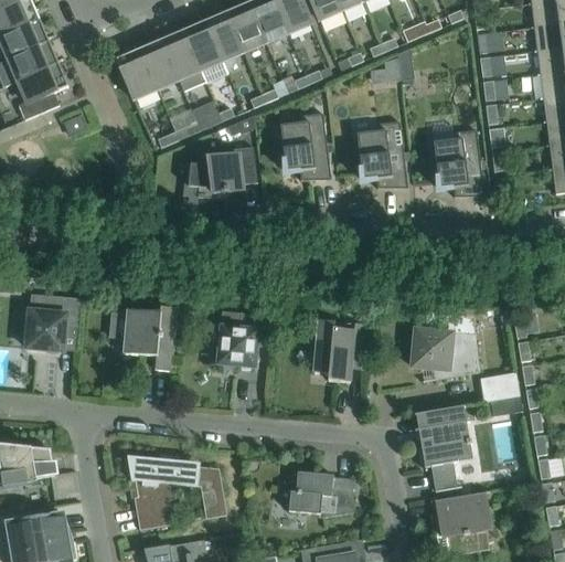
[(0,0),(0,10),(22,0),(0,0)]
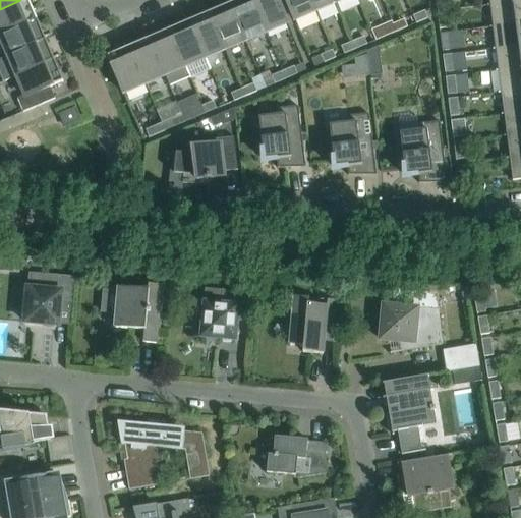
[(0,33),(37,17),(29,0),(20,0),(0,9),(0,33)]
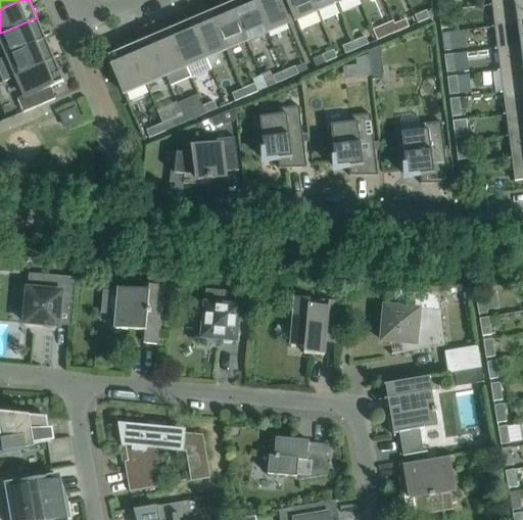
[(268,30),(254,0),(233,0),(231,1),(247,38),(268,30)]
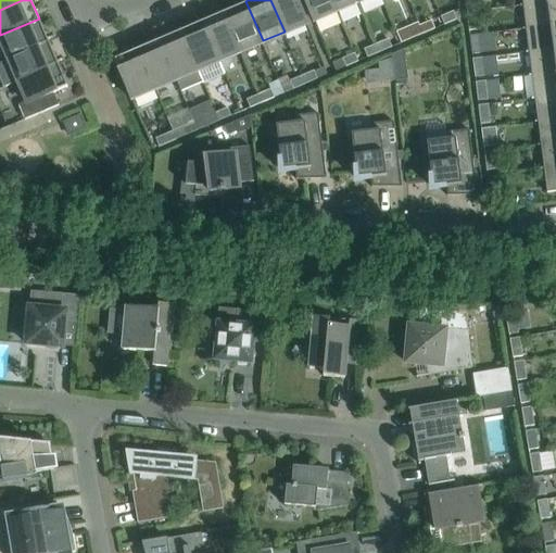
[(306,22),(295,0),(270,0),(285,32),(306,22)]
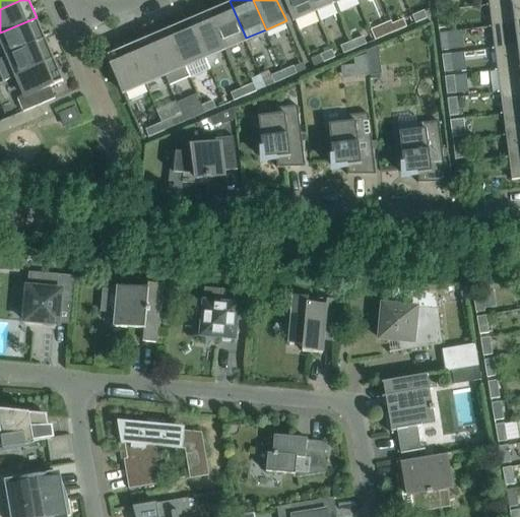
[(314,9),(309,0),(284,0),(294,18),(314,9)]
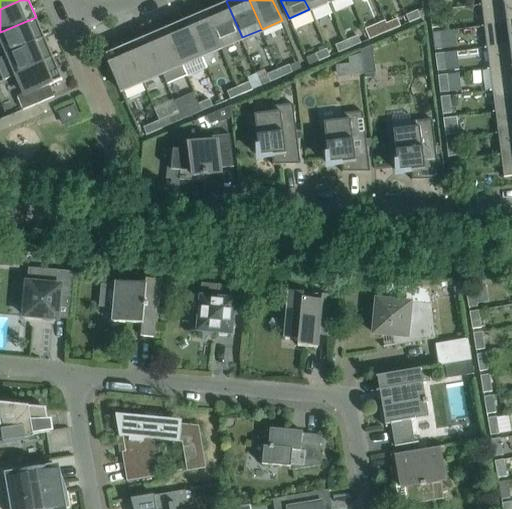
[(329,0),(304,0),(309,9),(329,0)]
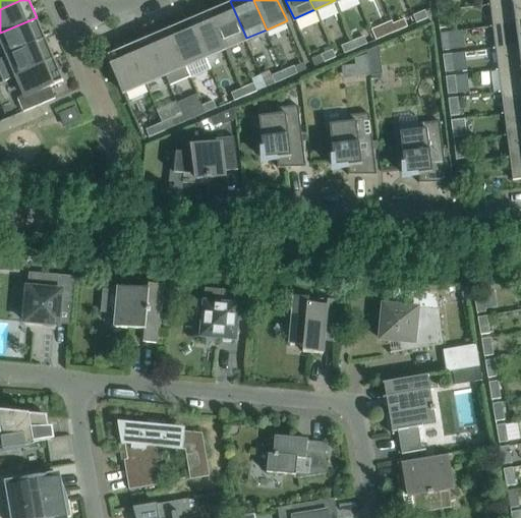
[(500,0),(493,1),(496,23),(520,19),(520,0),(500,0)]
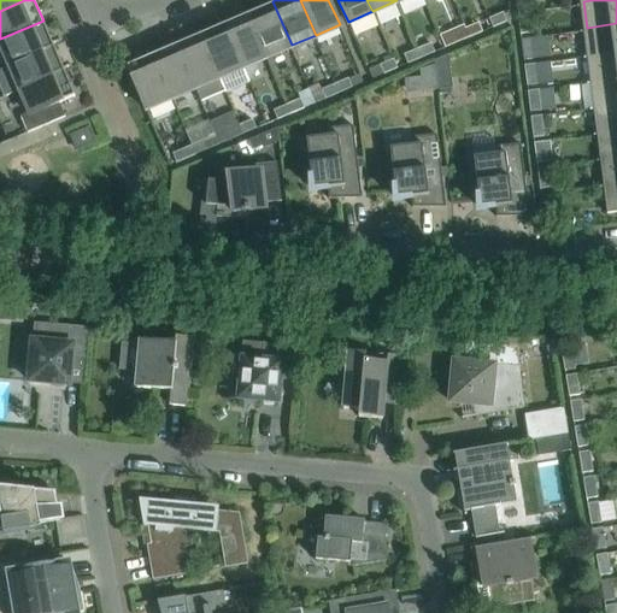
[(292,45),(272,1),(248,11),(266,56),(292,45)]
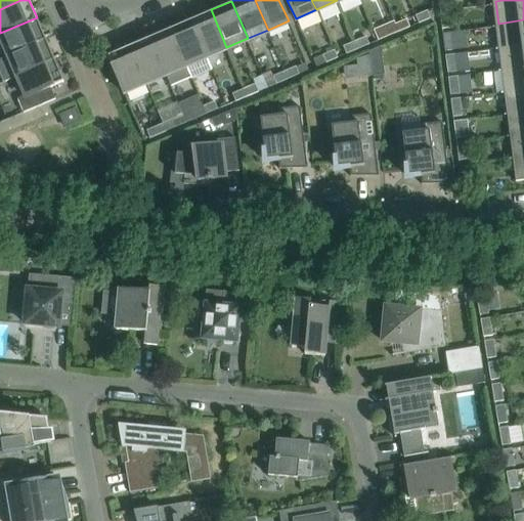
[(226,47),(211,9),(190,18),(206,56),(226,47)]
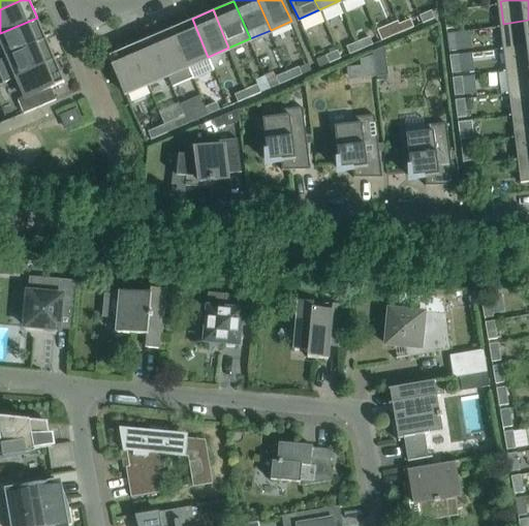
[(434,17),(431,9),(419,13),(424,22),(434,17)]
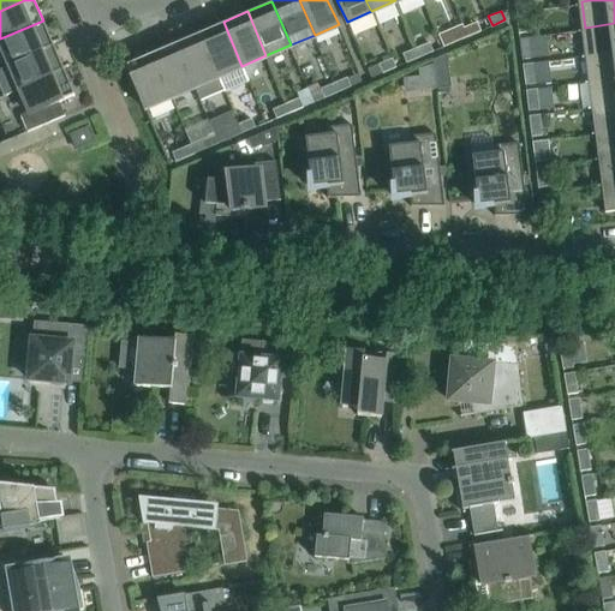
[(530,31),(526,11),(515,12),(519,33),(530,31)]
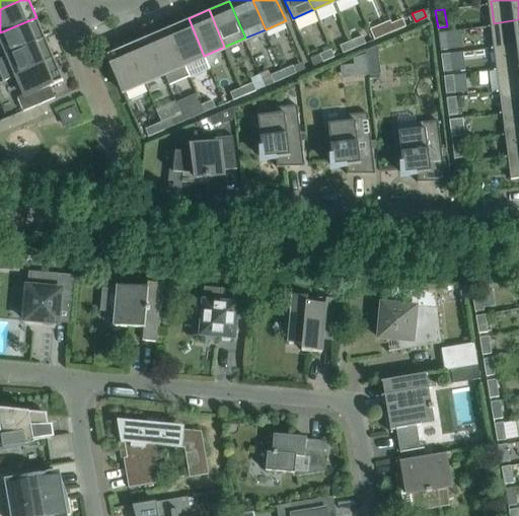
[(45,38),(36,17),(0,32),(0,35),(7,54),(45,38)]
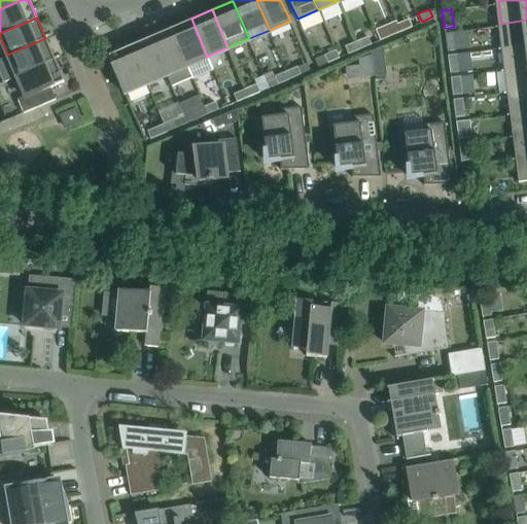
[(409,18),(397,22),(400,30),(412,26),(409,18)]
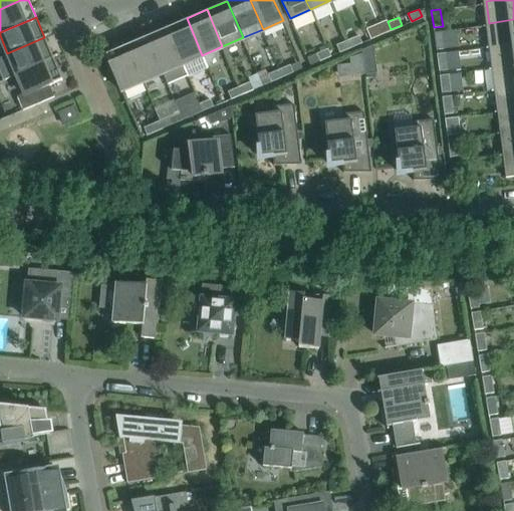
[(187,18),(167,27),(187,74),(207,66),(202,55),(187,18)]
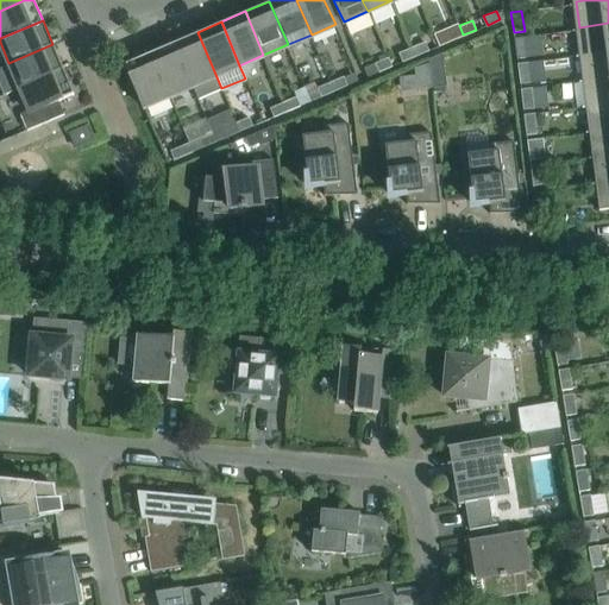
[(463,35),(459,25),(459,26),(457,23),(433,32),(439,45),(463,35)]
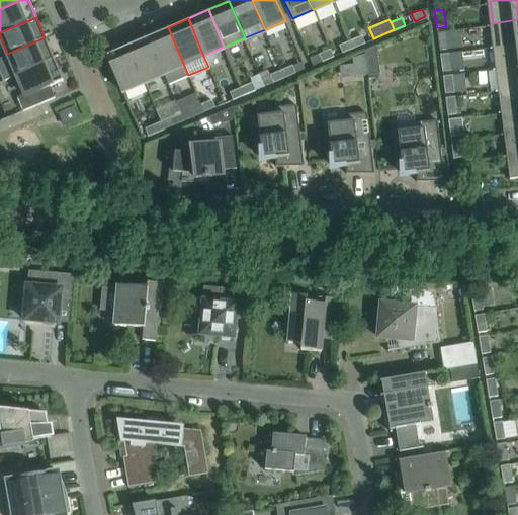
[(517,19),(493,23),(496,46),(517,41),(517,19)]
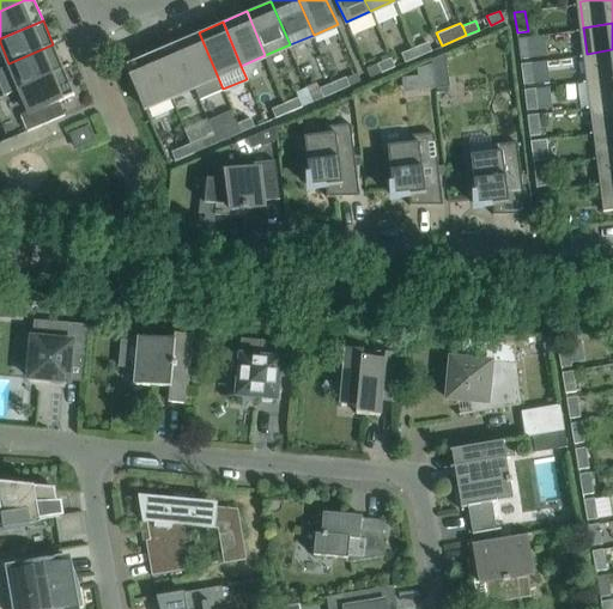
[(199,32),(174,42),(193,86),(199,99),(223,89),(199,32)]
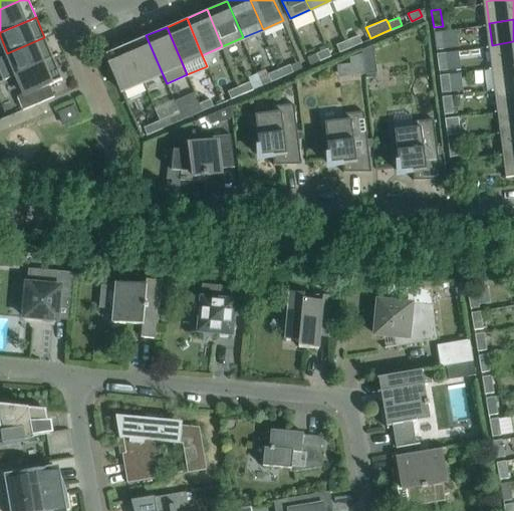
[(445,47),(443,30),(434,31),(436,48),(445,47)]
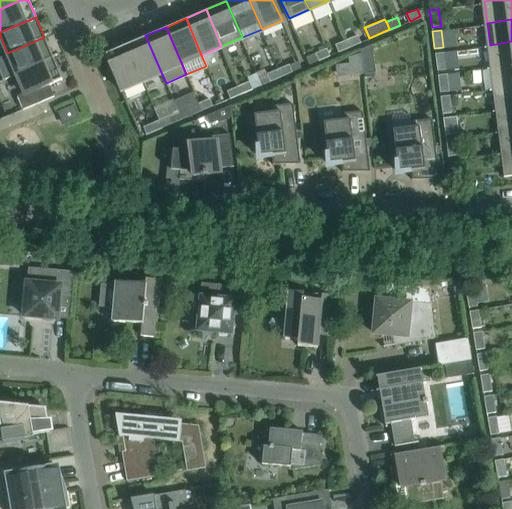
[(360,42),(357,34),(346,39),(349,46),(360,42)]
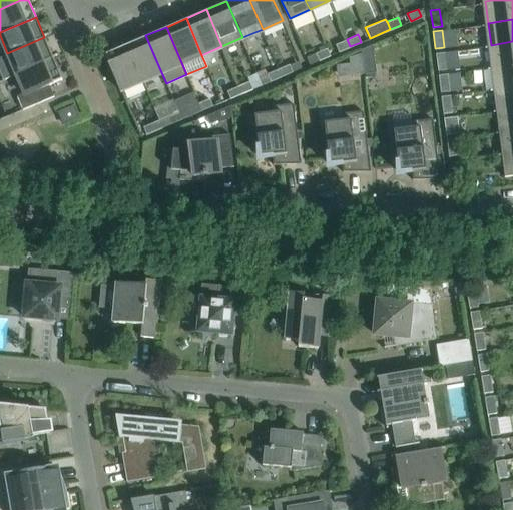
[(161,72),(145,35),(125,44),(141,81),(161,72)]
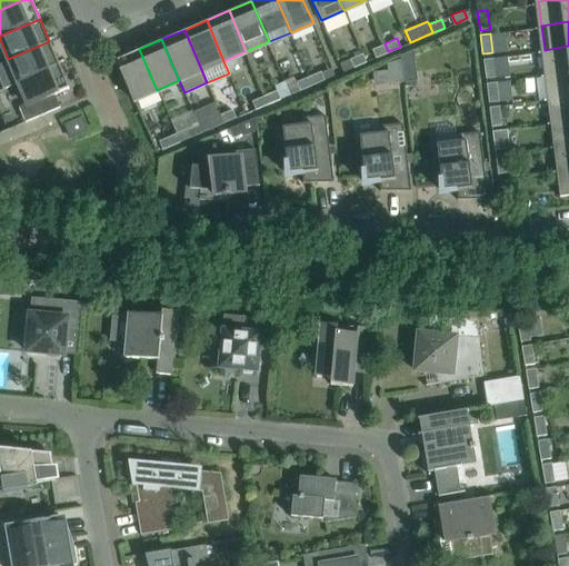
[(49,41),(8,59),(0,62),(0,75),(5,86),(18,80),(18,81),(59,63),(49,41)]
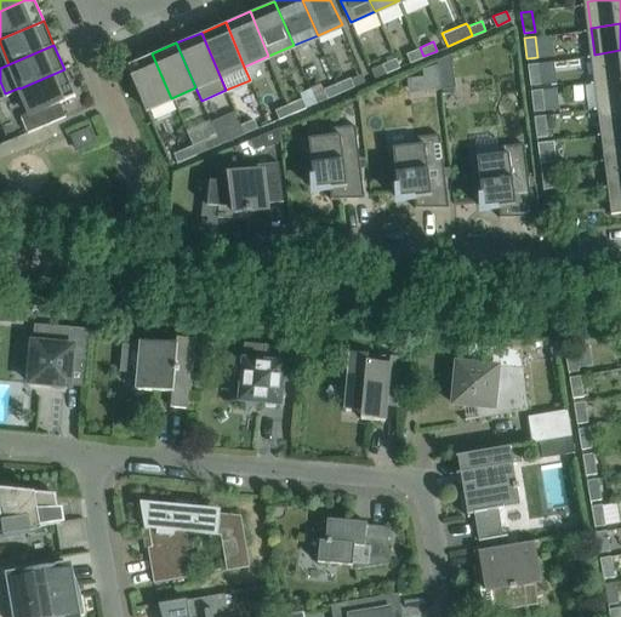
[(423,56),(420,47),(406,52),(410,62),(423,56)]
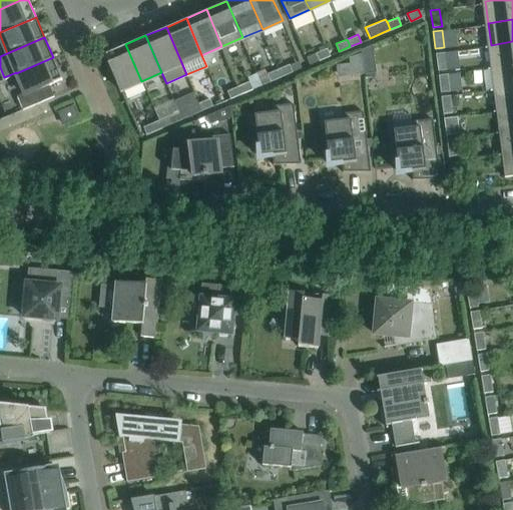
[(512,41),(491,45),(494,66),(512,63),(512,41)]
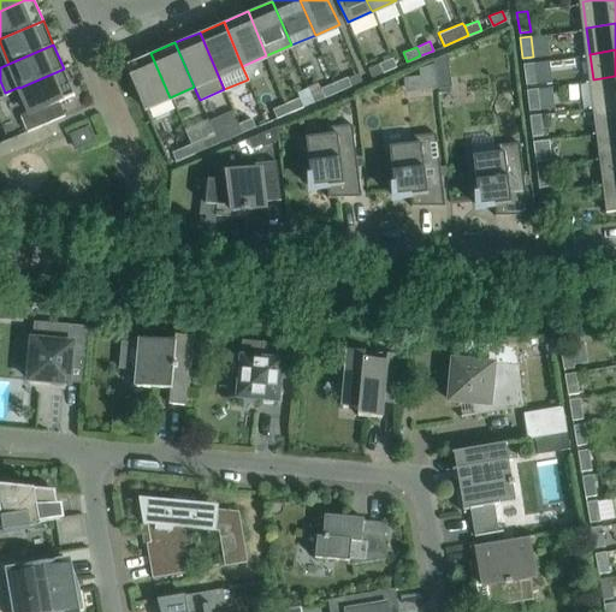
[(451,85),(446,52),(433,58),(437,87),(451,85)]
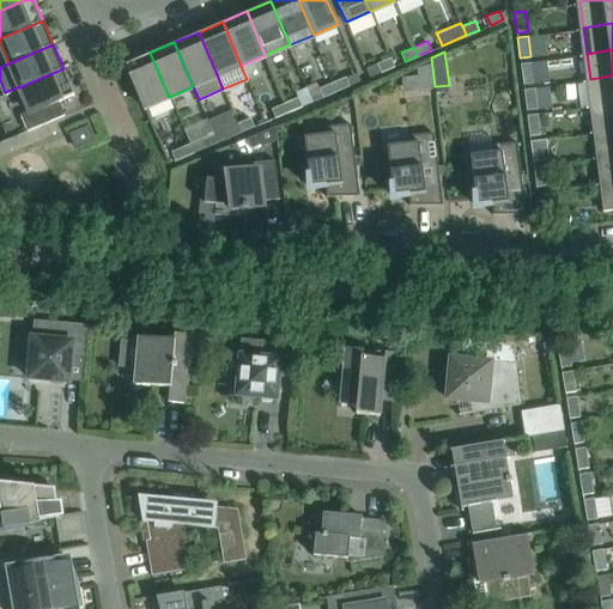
[(169,97),(150,53),(126,62),(145,107),(169,97)]
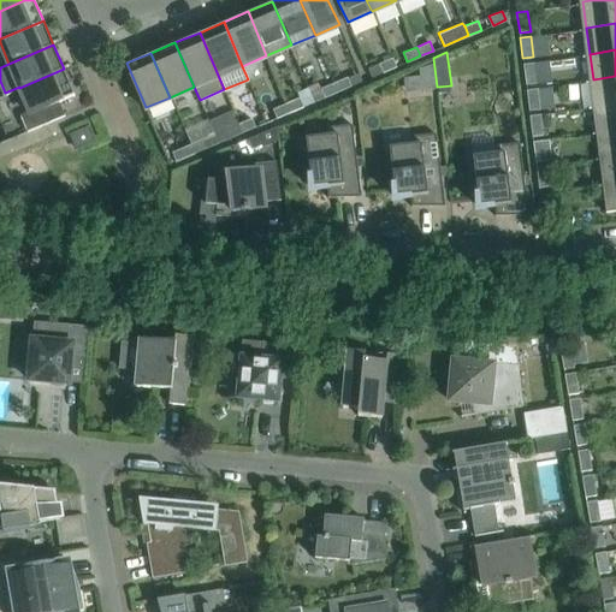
[(396,66),(392,57),(379,63),(383,72),(396,66)]
